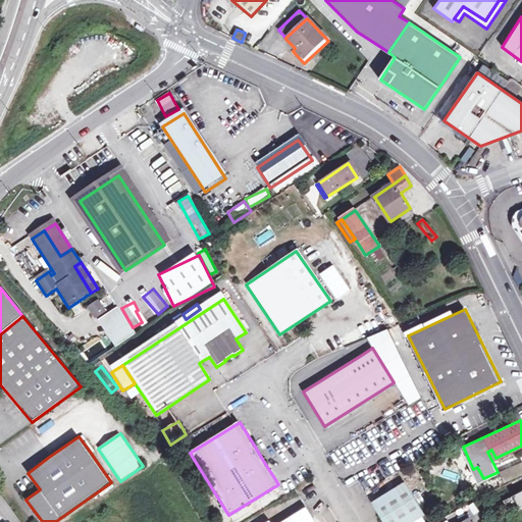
[(491,460),(496,458),(491,450),(487,452),(491,460)]
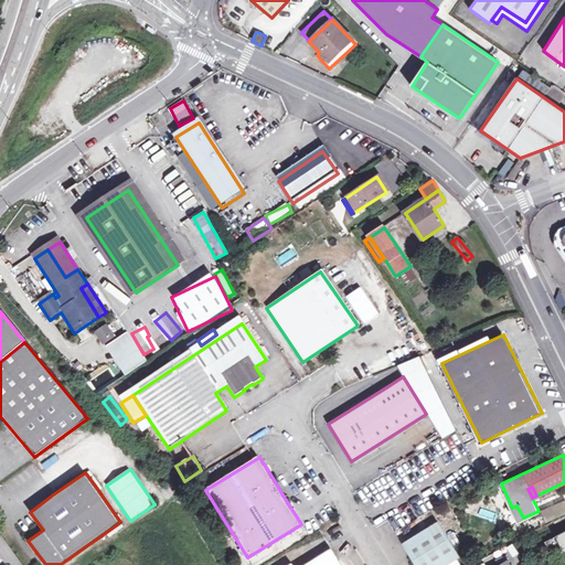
[(564,514),(564,500),(552,507),(547,499),(536,504),(546,524),(564,514)]
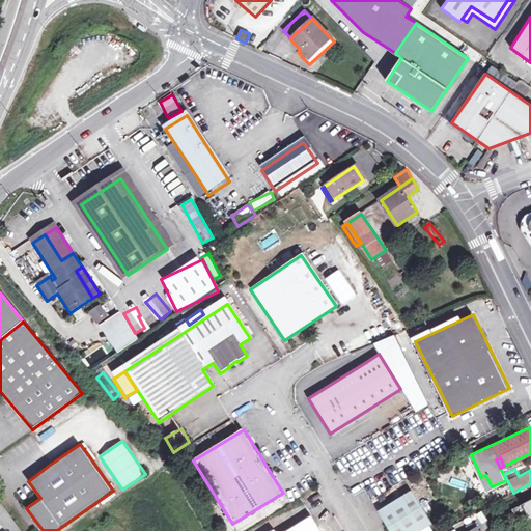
[(485,475),(481,477),(486,490),(492,486),(485,475)]
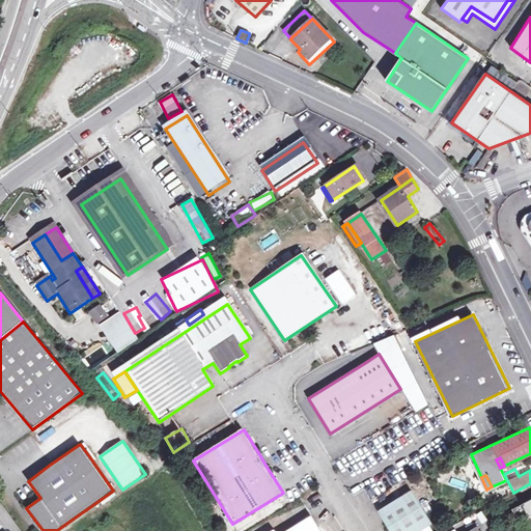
[(392,530),(418,530),(434,522),(413,490),(380,510),(392,530)]
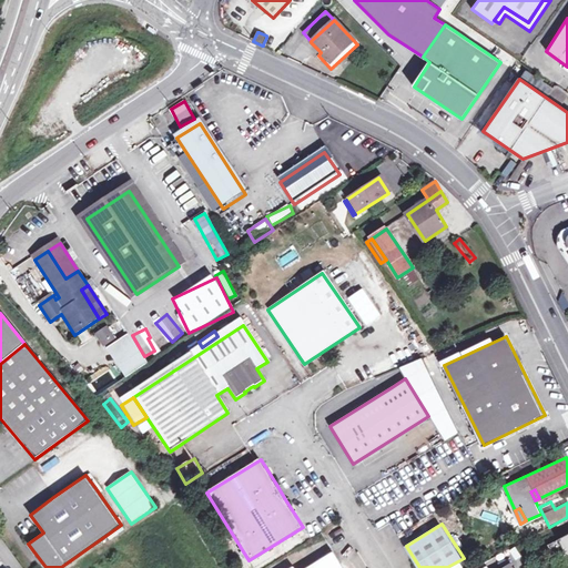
[(567,567),(567,534),(549,543),(560,567),(567,567)]
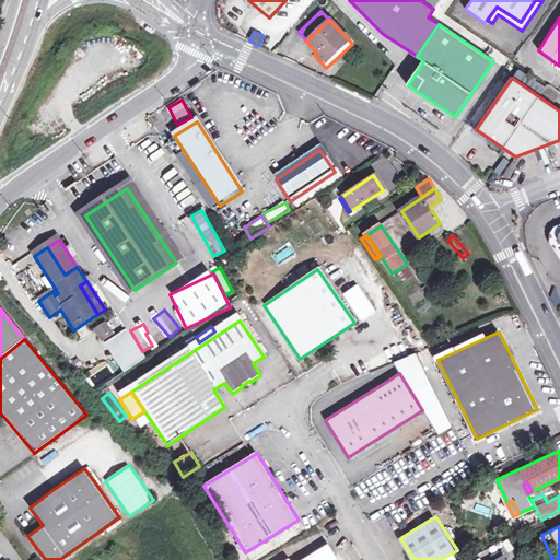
[(338,559),(328,544),(301,559),(290,559),(289,558),(284,559),(338,559)]
